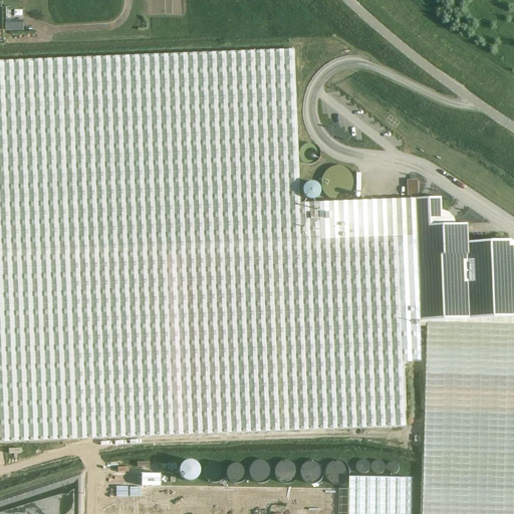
[(23,30),(23,17),(8,18),(9,31),(23,30)]
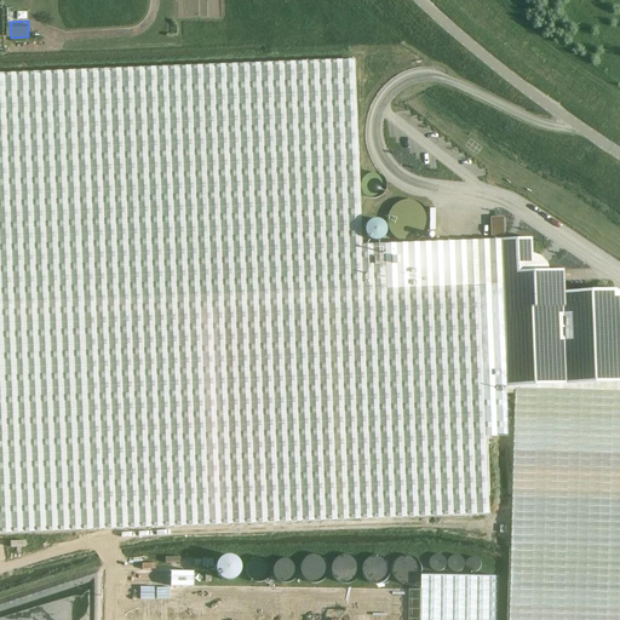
[(74,72),(0,74),(0,533),(92,530),(489,515),(486,451),(486,438),(500,437),(509,437),(507,395),(516,395),(514,514),(510,619),(619,619),(619,288),(619,290),(564,292),(564,287),(563,270),(550,270),(546,263),(540,257),(532,254),(532,239),(362,245),(357,121),(355,61),(268,64),(74,72)]
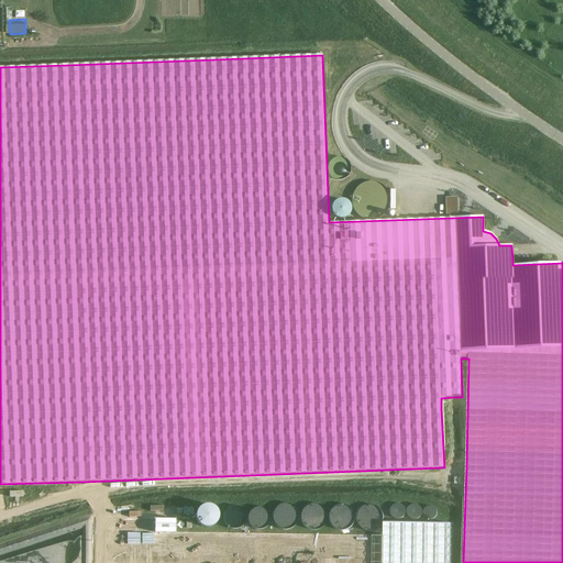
[(392,200),(392,197),(390,192),(388,189),(386,186),(383,184),(379,183),(376,181),(372,180),(367,181),(365,183),(363,184),(359,187),(356,189),(354,194),(353,197),(353,200),(354,205),(355,208),(357,212),(360,214),(363,217),(366,218),(370,219),(374,219),(378,219),(382,217),(385,216),(386,213),(389,210),(390,208),(392,203),(392,200)]
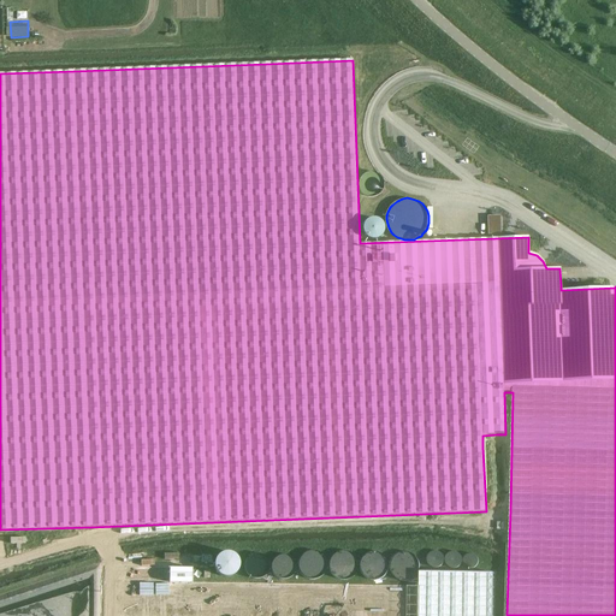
[(366,237),(367,238),(369,238),(371,240),(372,240),(373,240),(375,240),(378,238),(379,238),(380,237),(381,236),(383,235),(383,234),(383,232),(384,231),(384,230),(384,229),(383,226),(383,225),(383,224),(381,224),(380,223),(380,221),(379,220),(378,220),(377,220),(375,219),(374,219),(373,219),(371,219),(369,220),(368,220),(367,221),(366,223),(365,224),(363,226),(363,227),(363,229),(363,230),(363,231),(363,232),(365,234),(365,235),(366,237)]
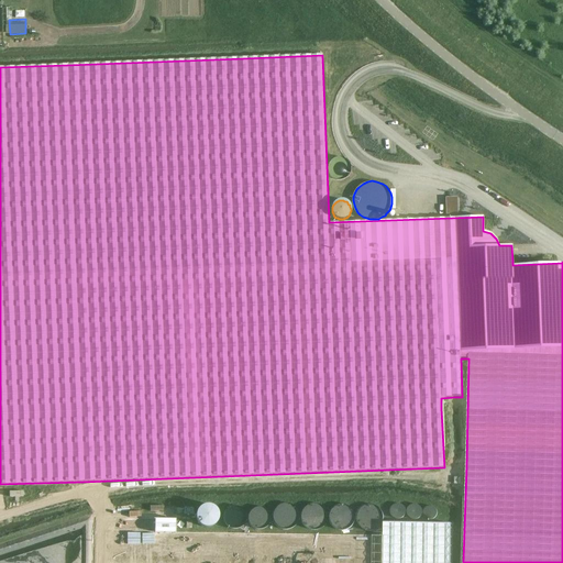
[(218,509),(200,501),(192,519),(211,527),(218,509)]
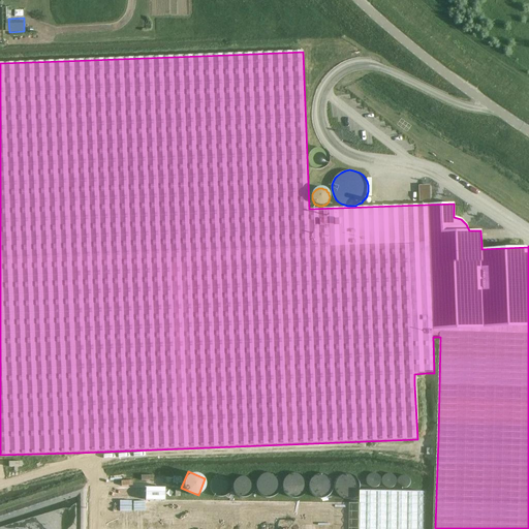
[(215,479),(226,495),(237,487),(245,496),(255,488),(245,475),(231,487),(222,474),(215,479)]
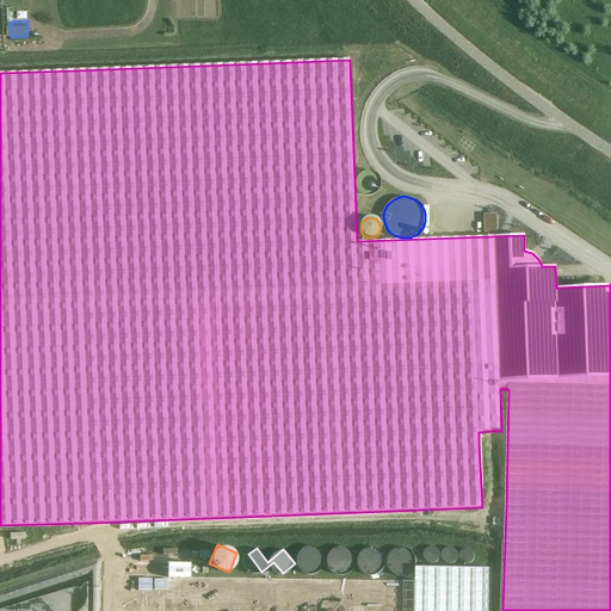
[(298,562),(308,562),(307,572),(320,573),(321,548),(306,548),(304,555),(298,555),(298,562)]
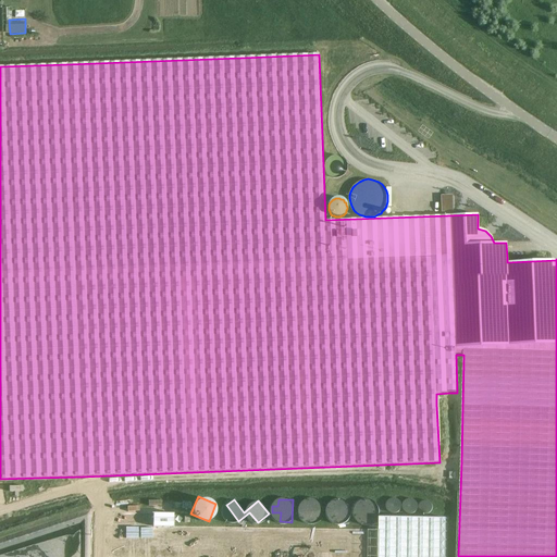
[(342,499),(335,506),(345,516),(351,509),(342,499)]
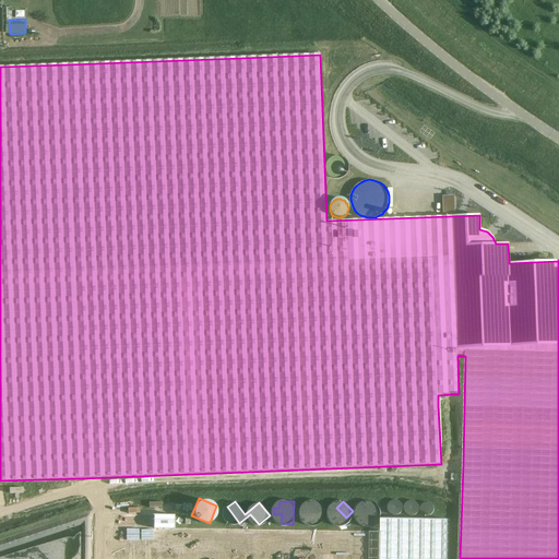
[(106,522),(105,558),(445,558),(447,528),(106,522)]
